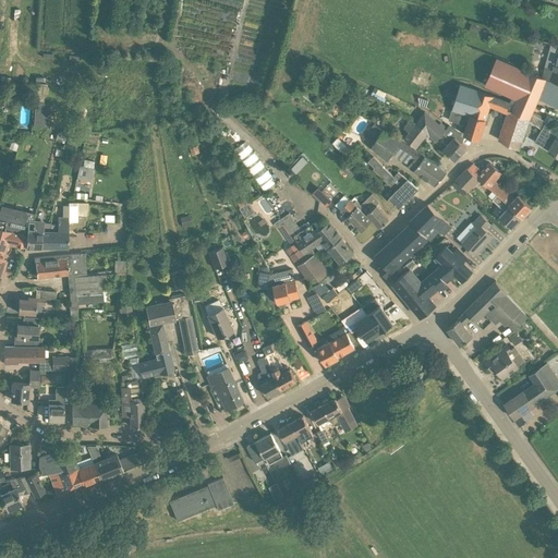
[(481,27),(473,24),(470,31),(477,34),(481,27)]
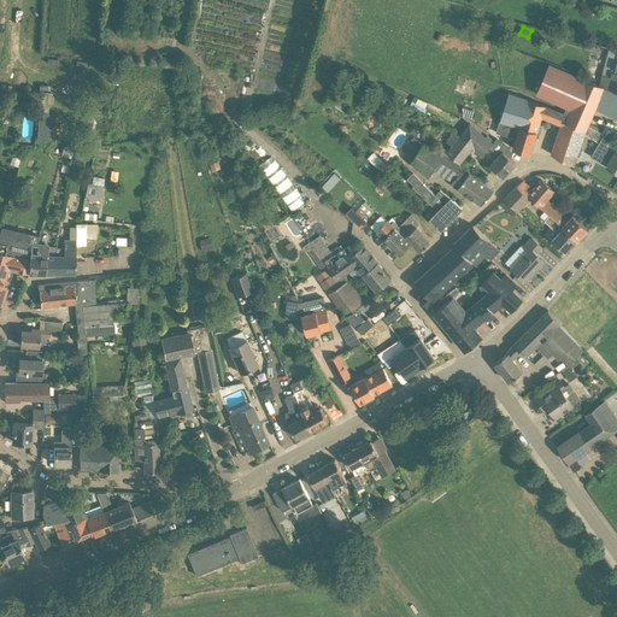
[(609,89),(616,90),(616,56),(612,75),(601,72),(599,86),(604,87),(609,89)]
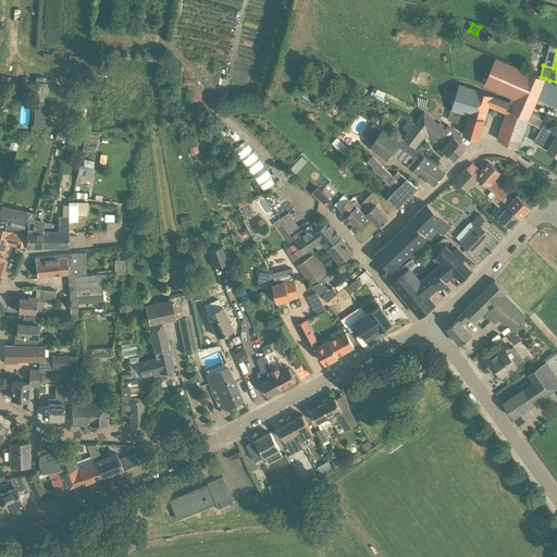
[(531,111),(545,78),(541,77),(518,67),(496,57),(484,85),(516,99),(511,108),(508,107),(510,102),(491,96),(459,84),(447,119),(462,124),(465,120),(468,121),(463,134),(479,138),(489,104),(507,112),(498,139),(518,149),(523,134),(528,135),(531,125),(530,125),(531,123),(528,121),(529,118),(531,113),(531,111)]
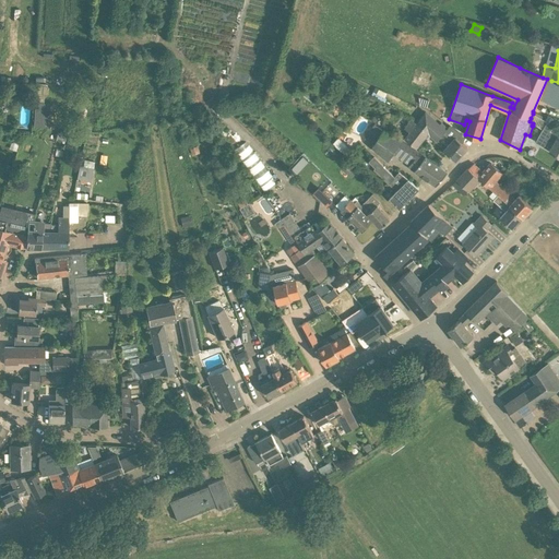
[(37,84),(36,84),(34,102),(35,102),(44,103),(45,85),(37,84)]
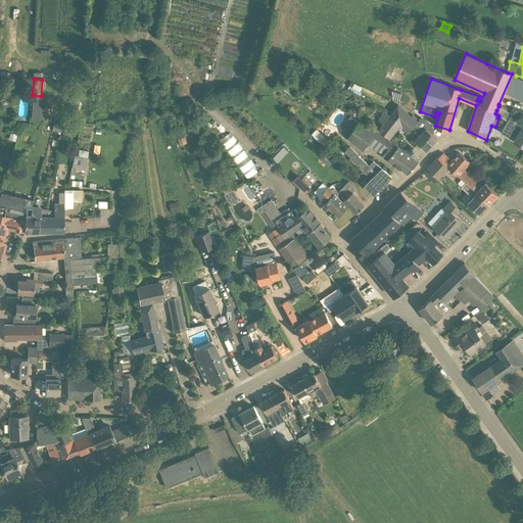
[(17,85),(9,84),(8,94),(16,95),(17,85)]
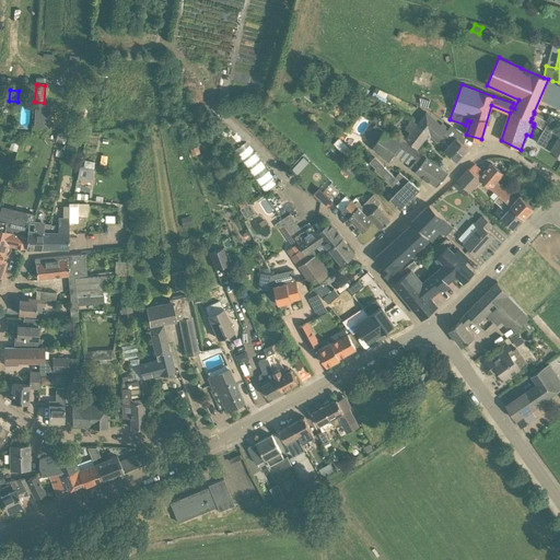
[(387,98),(381,95),(373,92),(371,96),(378,100),(386,103),(387,98)]
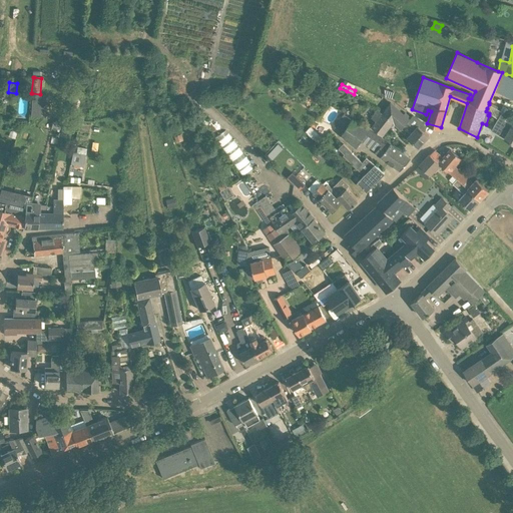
[(372,127),(383,135),(393,121),(401,128),(407,122),(409,120),(409,119),(391,103),(383,113),(378,109),(371,118),(376,121),(372,127)]
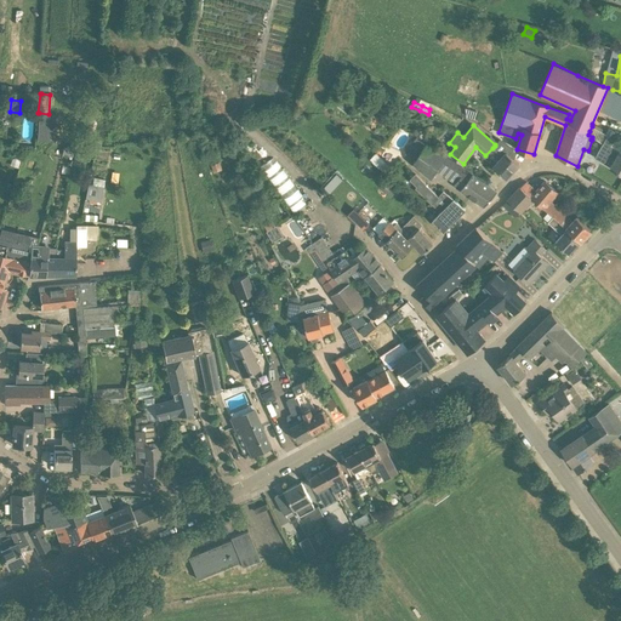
[(592,126),(590,131),(588,135),(592,137),(603,143),(594,158),(610,166),(610,167),(620,172),(620,151),(610,146),(614,138),(609,136),(609,135),(592,126)]
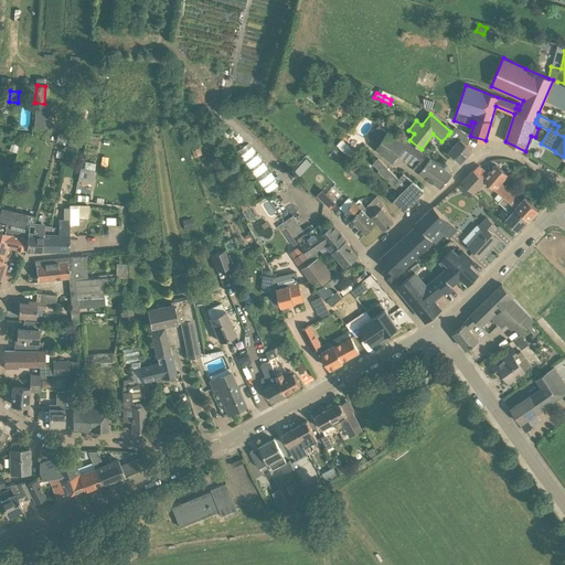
[(393,161),(396,156),(413,167),(413,168),(433,180),(440,188),(452,173),(406,142),(406,141),(387,130),(387,131),(379,125),(369,139),(379,146),(375,149),(393,161)]
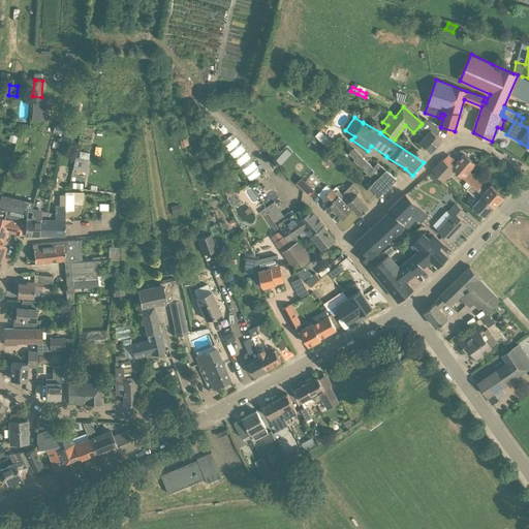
[(421,142),(430,151),(431,152),(442,138),(438,135),(440,130),(426,119),(422,123),(422,124),(419,126),(428,134),(421,142)]
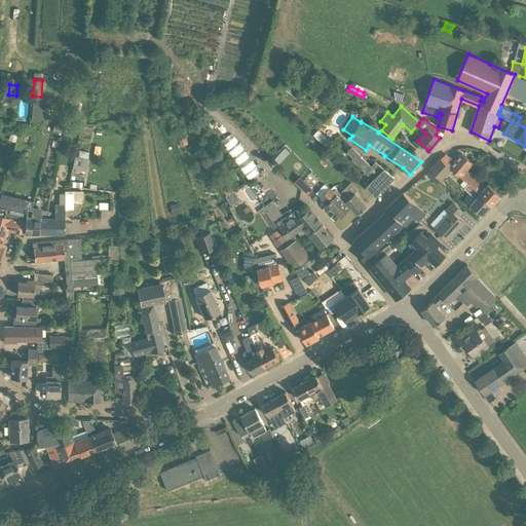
[(64,129),(63,140),(70,141),(71,130),(64,129)]
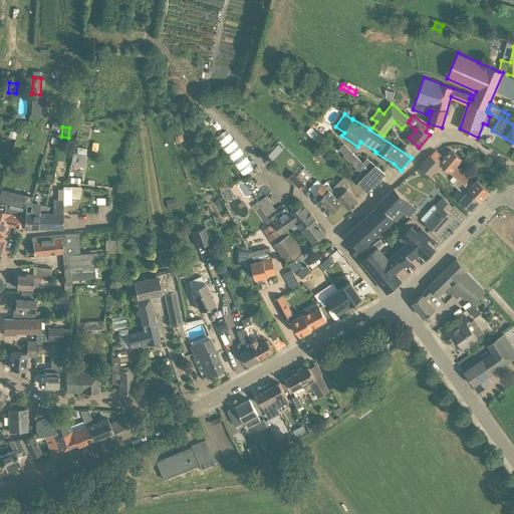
[(17,131),(11,129),(8,138),(15,139),(17,131)]
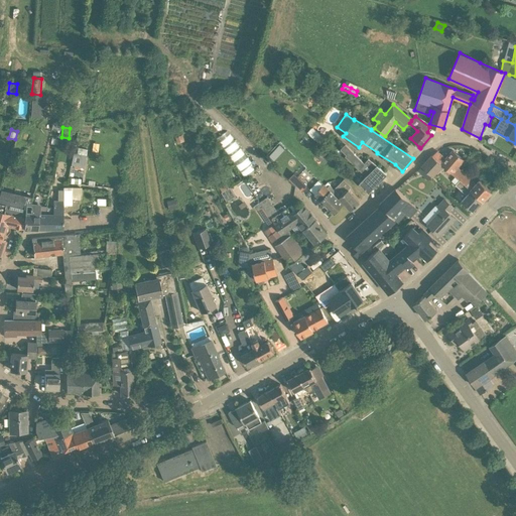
[(228,131),(216,140),(245,178),(256,170),(228,131)]
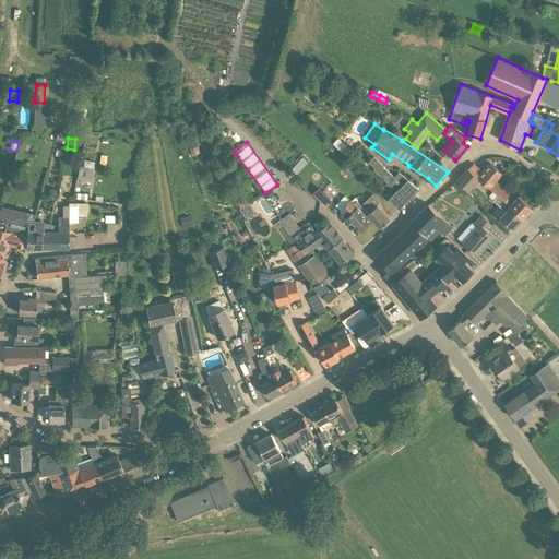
[(190,149),(192,155),(201,153),(198,145),(190,149)]
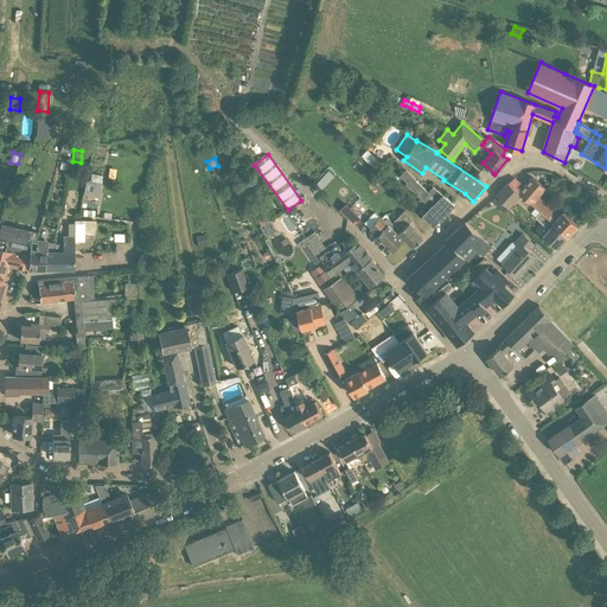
[(434,225),(455,204),(433,186),(428,192),(416,180),(417,180),(407,170),(401,176),(408,183),(407,184),(430,208),(423,215),(434,225)]
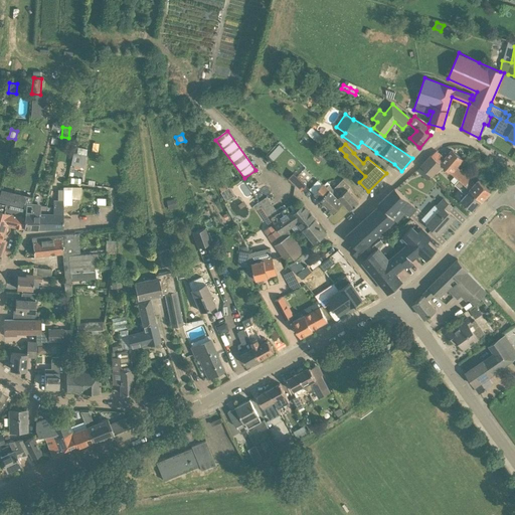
[(73,152),(70,165),(84,167),(88,149),(77,147),(76,153),(73,152)]
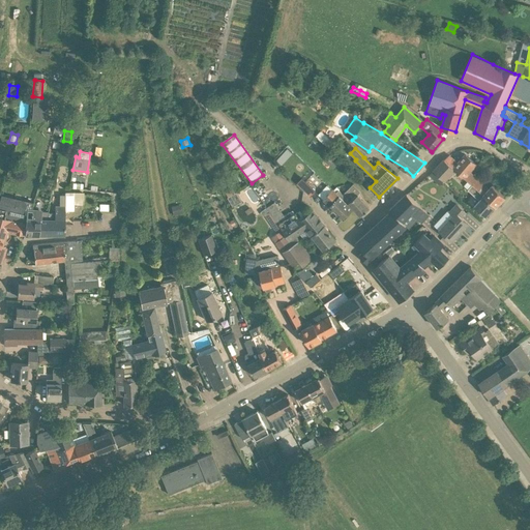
[(444,159),(457,171),(464,177),(470,172),(476,164),(465,154),(458,163),(449,155),(444,159)]
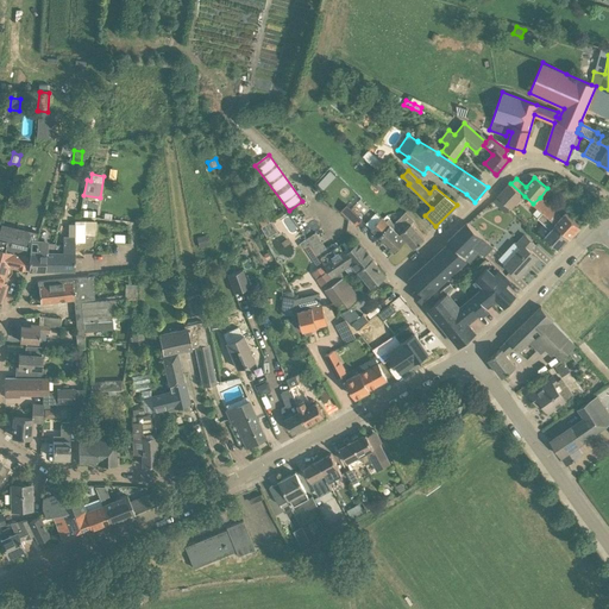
[(318,183),(324,189),(328,184),(322,179),(318,183)]
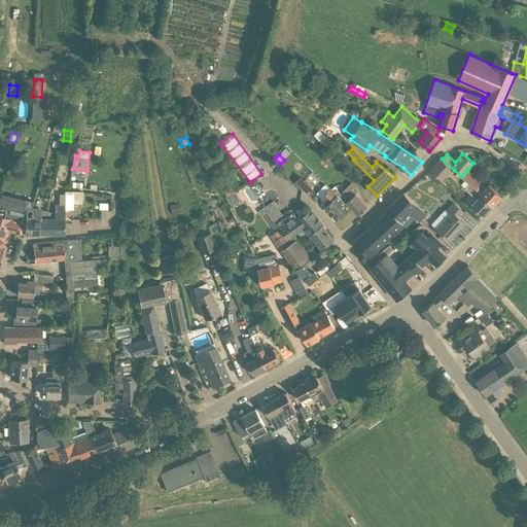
[(454,170),(442,159),(431,170),(442,180),(443,181),(450,172),(451,173),(454,170)]
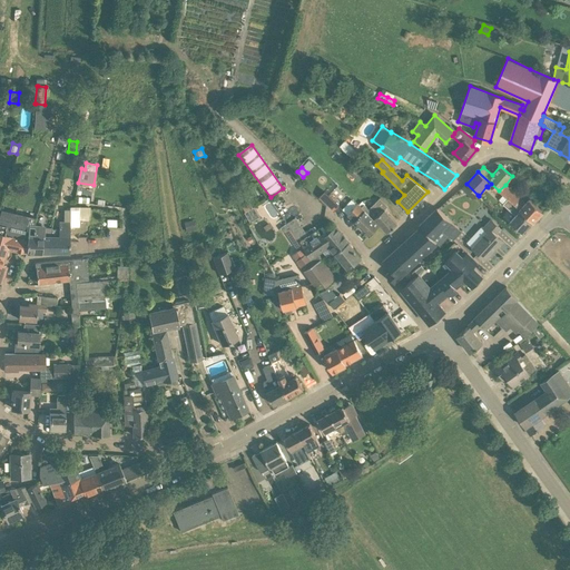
[(237,184),(234,186),(229,188),(234,195),(242,190),(237,184)]
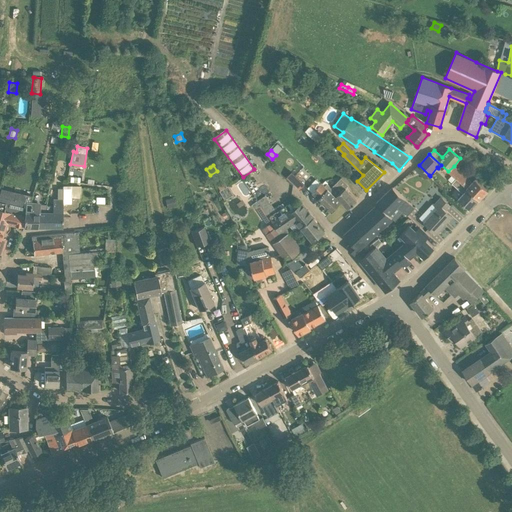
[(429,175),(419,165),(415,169),(425,179),(429,175)]
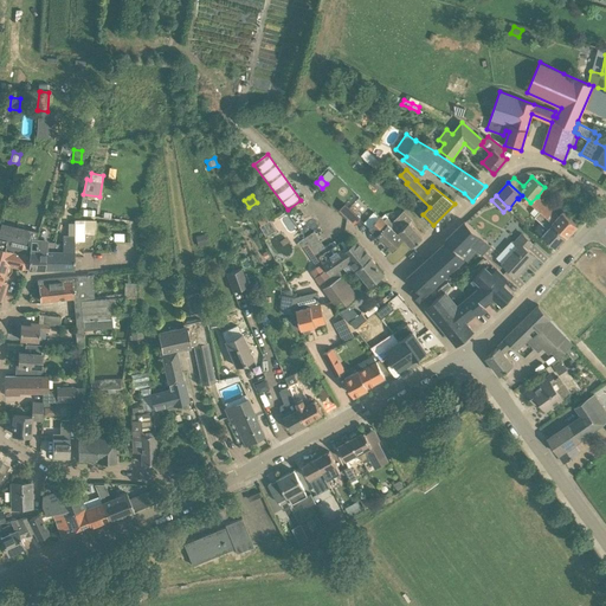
[(537,197),(530,202),(541,212),(566,234),(567,236),(578,225),(562,211),(559,216),(537,197)]
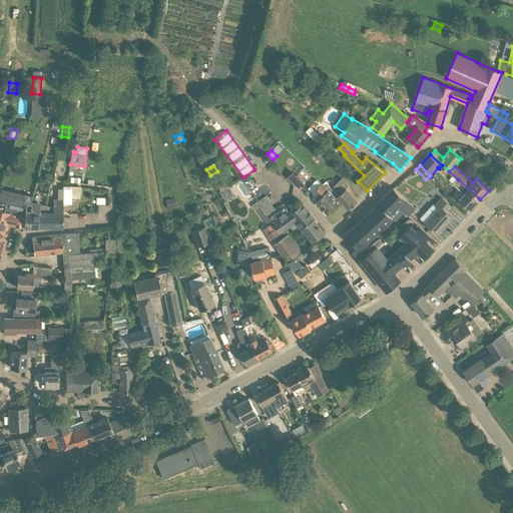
[(300,189),(305,184),(296,175),(291,180),(300,189)]
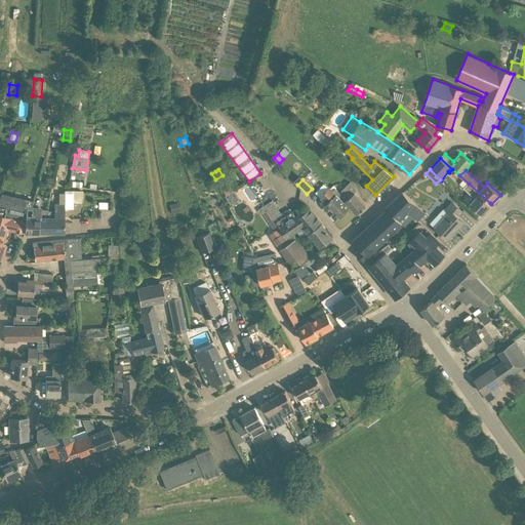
[(332,191),(350,207),(356,214),(361,209),(362,209),(363,208),(366,205),(354,193),(357,190),(350,183),(345,187),(339,193),(335,189),(332,191)]
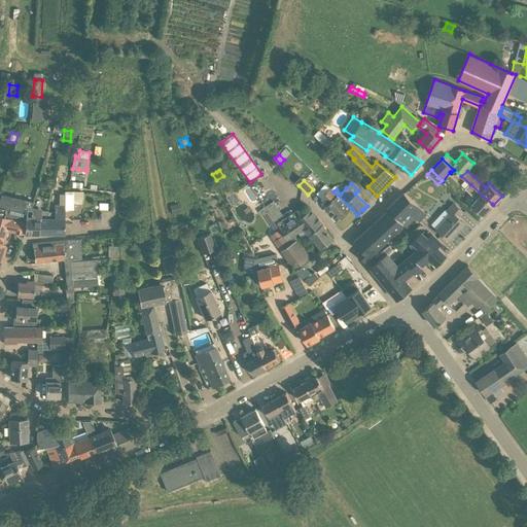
[(477,199),(471,205),(483,215),(492,204),(470,184),(465,188),(477,199)]
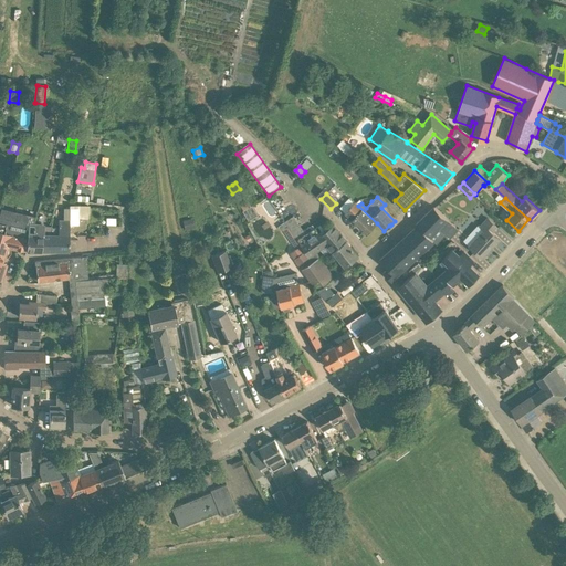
[(244,218),(253,216),(249,201),(240,205),(244,218)]
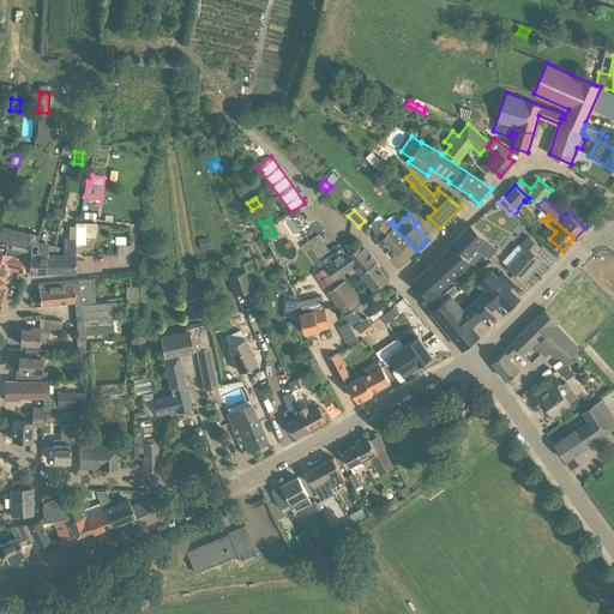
[(409,242),(389,223),(386,221),(385,220),(374,232),(383,239),(381,239),(398,254),(409,242)]
